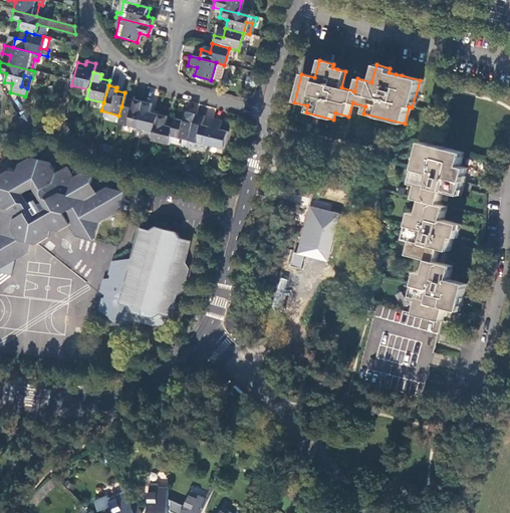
[(116,122),(116,123),(134,129),(140,102),(132,100),(130,108),(121,106),(118,115),(116,122)]
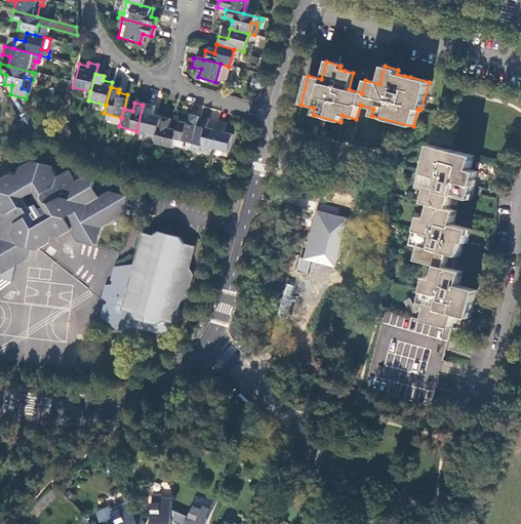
[(143,105),(136,131),(154,135),(159,117),(150,115),(152,107),(143,105)]
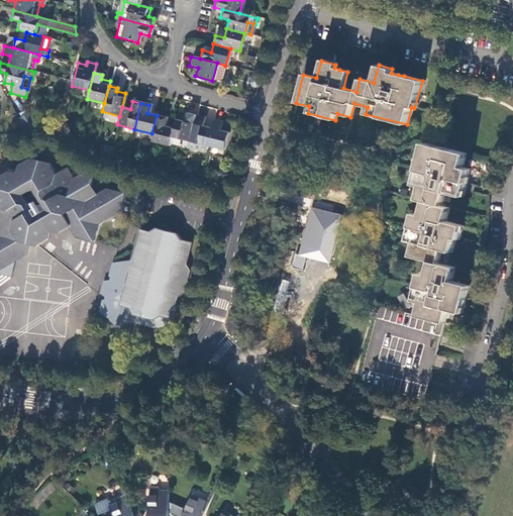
[(102,111),(100,119),(117,123),(119,116),(102,111)]
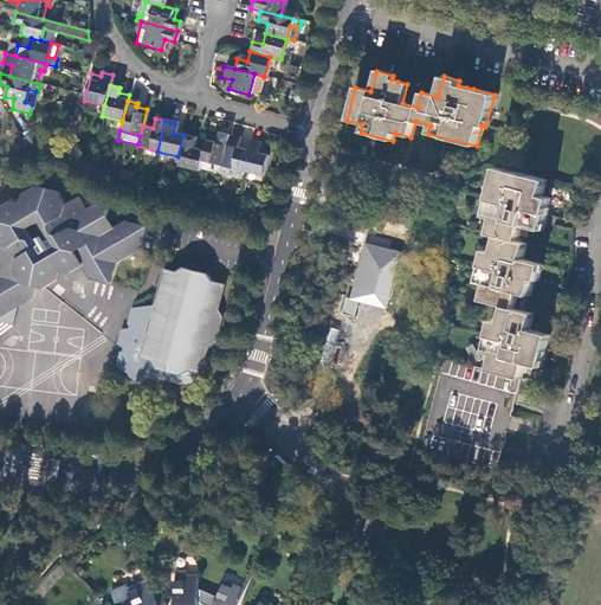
[(199,161),(213,165),(211,175),(218,177),(227,135),(217,133),(214,143),(205,140),(201,150),(199,161)]
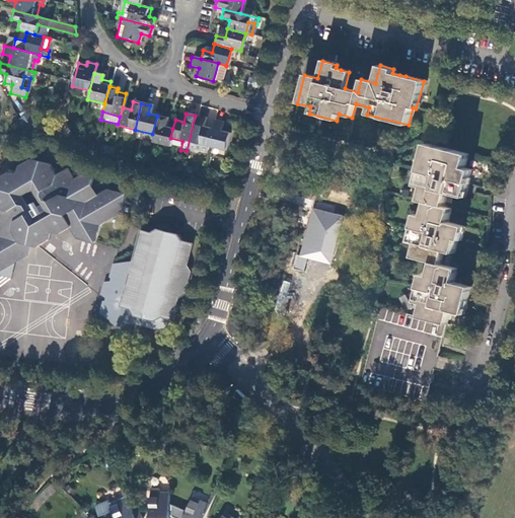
[(26,115),(17,120),(23,132),(33,127),(26,115)]
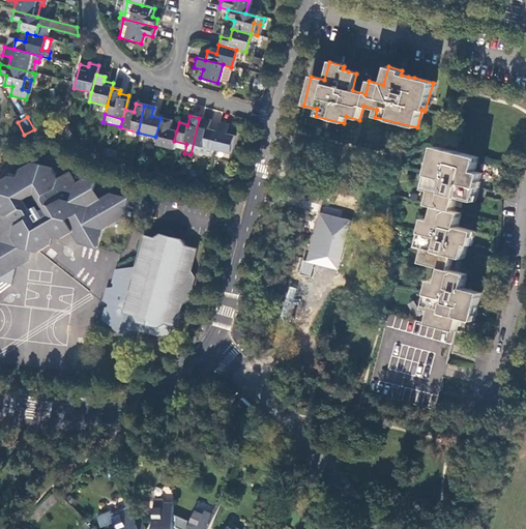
[(155,137),(153,145),(172,150),(174,141),(176,131),(167,129),(169,120),(161,118),(155,137)]
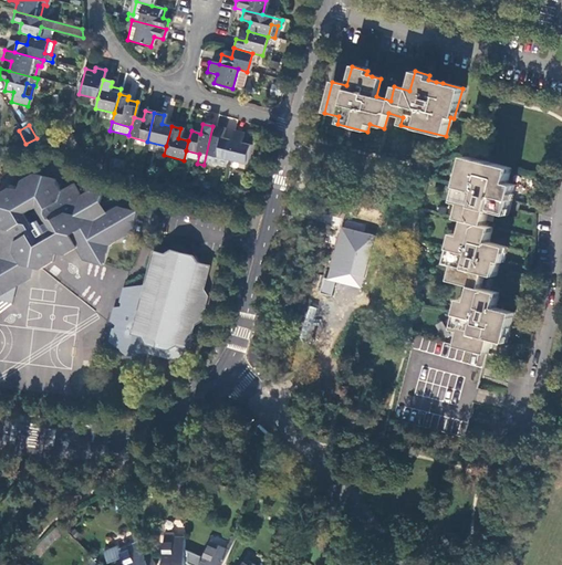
[(212,126),(204,165),(210,167),(210,164),(222,167),(225,159),(229,140),(219,138),(222,128),(212,126)]
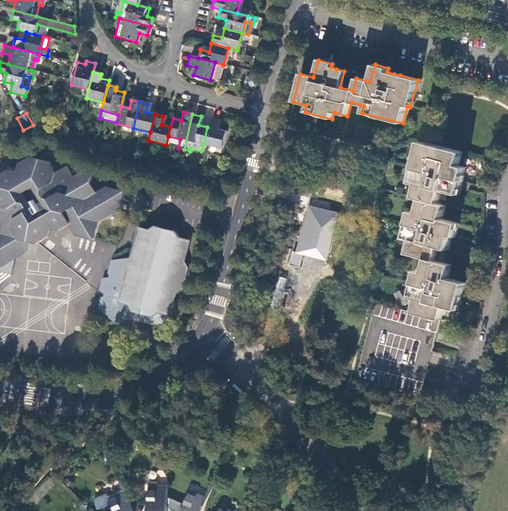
[(209,118),(207,127),(203,144),(220,149),(225,131),(216,129),(218,121),(209,118)]
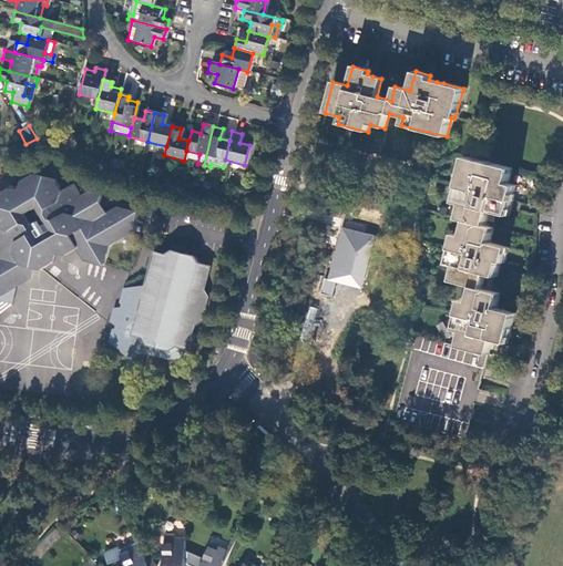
[(508,207),(513,186),(507,184),(510,170),(464,157),(453,203),(460,205),(457,218),(464,220),(460,236),(453,235),(444,264),(452,266),(449,280),(471,287),(467,301),(459,300),(451,330),(459,332),(454,347),(484,354),(485,354),(490,340),(504,343),(512,314),(493,308),(498,294),(479,289),(483,274),(494,277),(495,269),(498,261),(502,263),(507,248),(488,244),(491,228),(483,226),(488,211),(507,216),(508,207)]
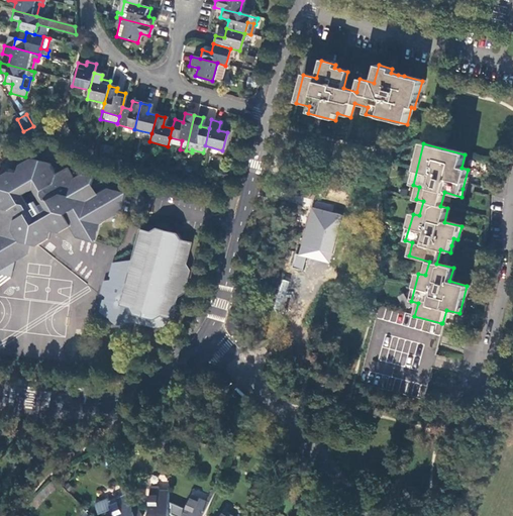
[(0,266),(24,251),(27,241),(35,244),(46,238),(46,235),(48,229),(58,232),(68,225),(75,236),(92,240),(97,223),(118,210),(123,193),(105,188),(91,196),(87,188),(90,175),(82,172),(71,179),(65,168),(54,175),(47,164),(27,159),(17,165),(15,174),(7,172),(0,176),(0,266)]
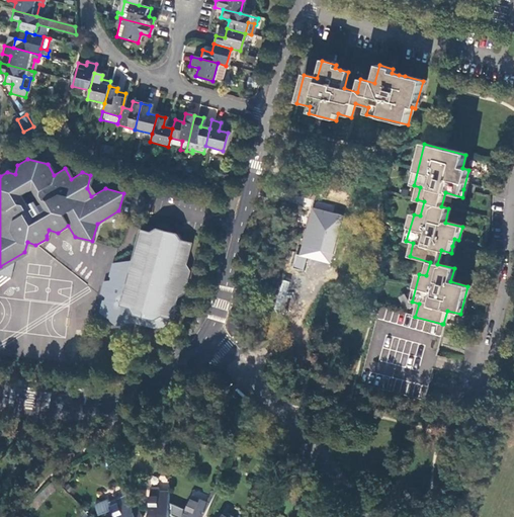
[(309,199),(294,258),(326,266),(341,207),(309,199)]
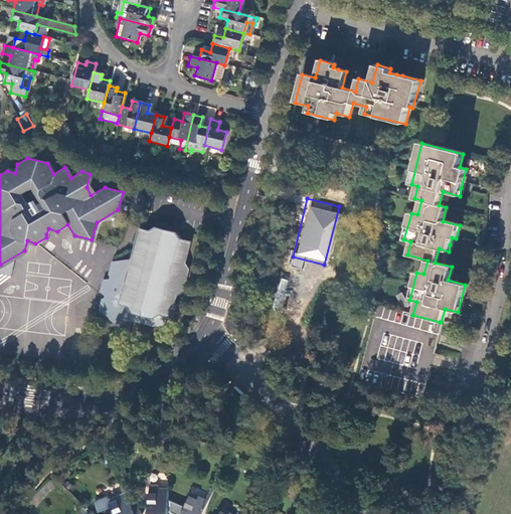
[(131,321),(151,326),(158,325),(168,317),(169,317),(175,296),(181,291),(186,271),(183,263),(188,242),(178,239),(175,233),(155,228),(149,232),(139,229),(131,260),(111,263),(108,275),(110,277),(109,281),(102,282),(100,292),(102,294),(106,296),(104,300),(102,301),(99,311),(115,323),(131,321)]
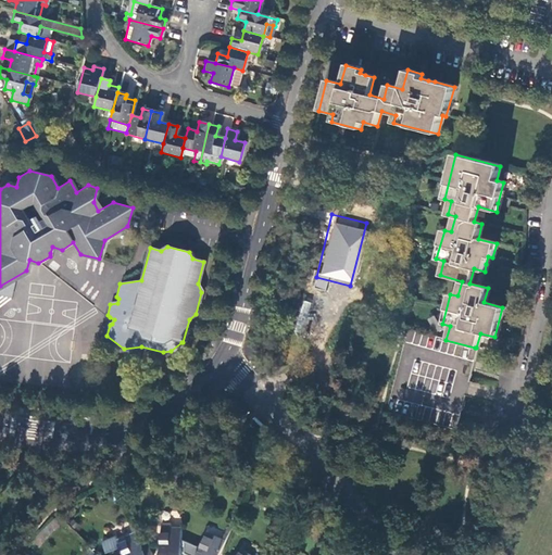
[(299,335),(308,304),(299,301),(290,332),(299,335)]
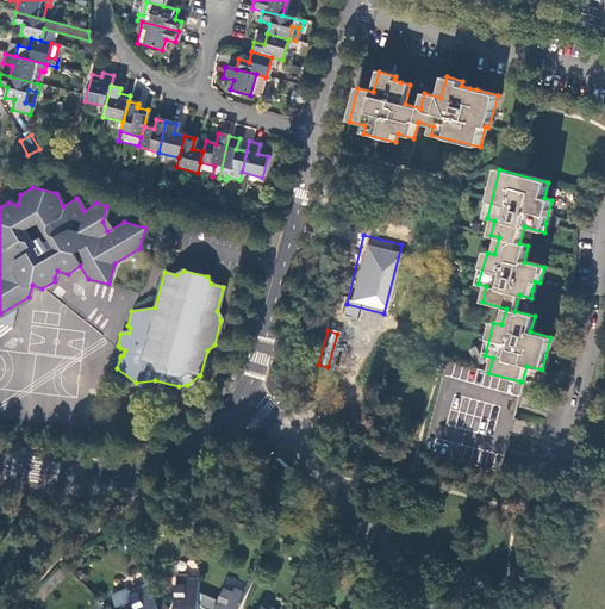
[(446,377),(467,383),(471,372),(449,366),(446,377)]
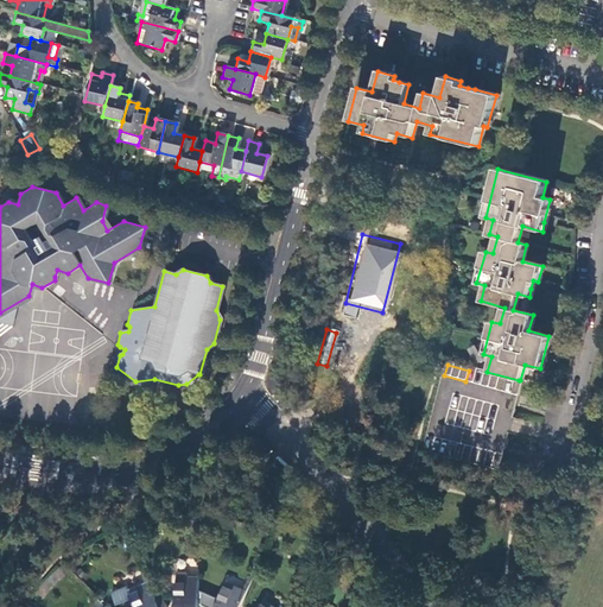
[(16,507),(23,514),(31,509),(24,500),(16,507)]
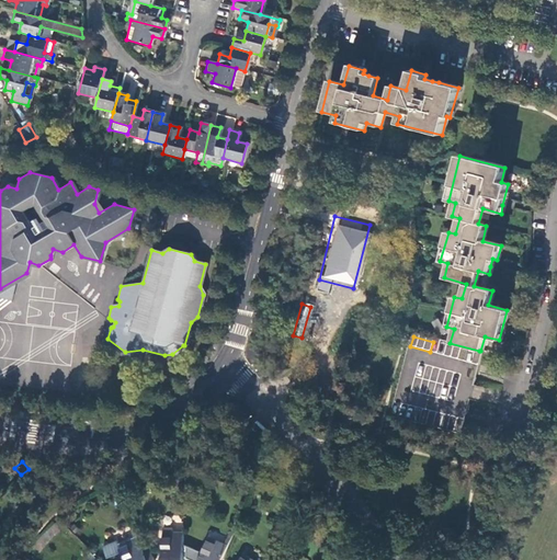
[(217,559),(229,534),(226,532),(220,545),(206,538),(195,559),(217,559)]
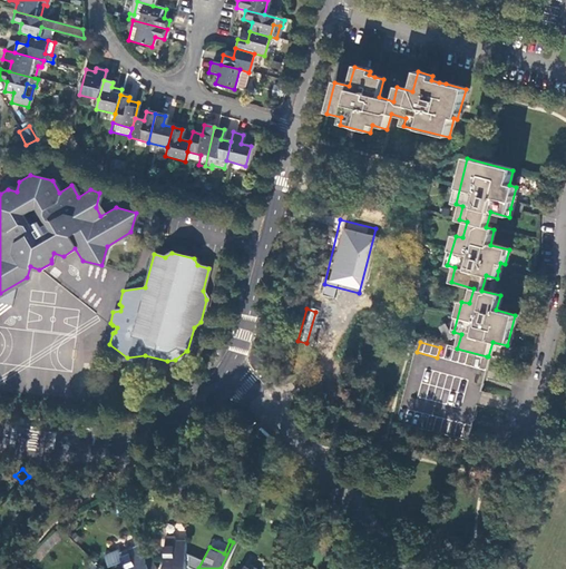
[(183,568),(184,542),(163,541),(162,568),(183,568)]
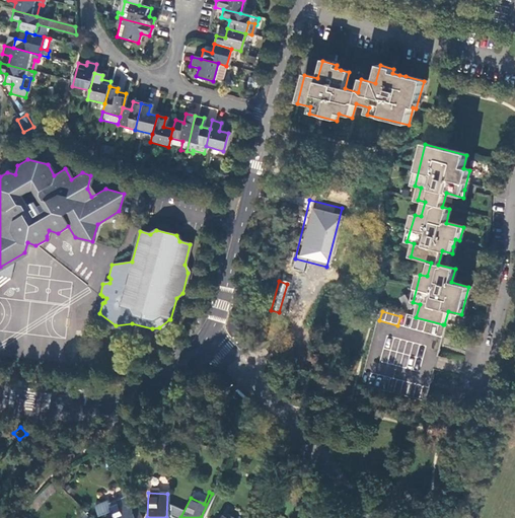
[(129,509),(124,498),(106,505),(112,517),(138,517),(134,508),(129,509)]
